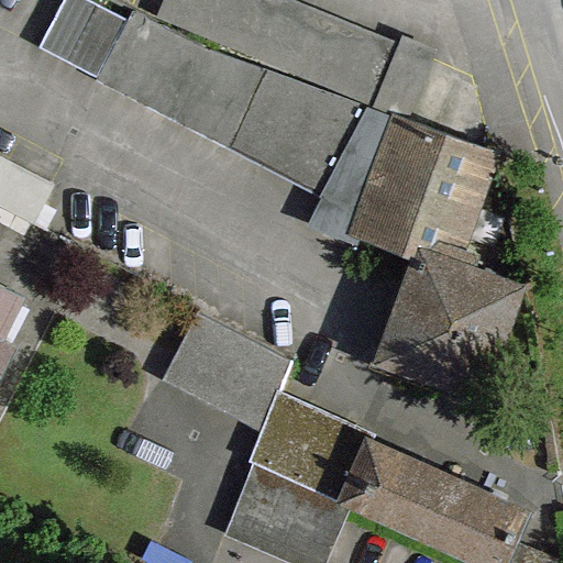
[(61,0),(35,46),(96,78),(128,21),(88,0),(61,0)]
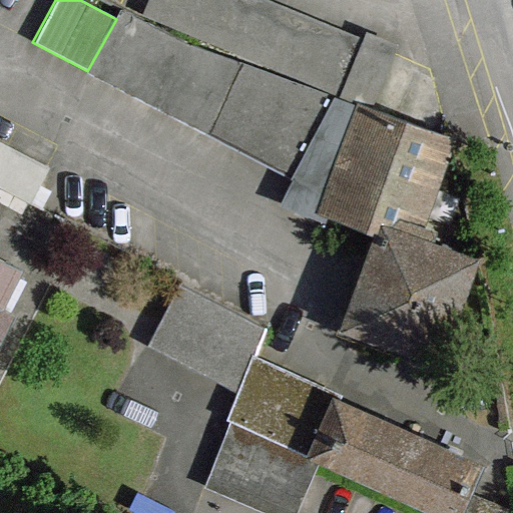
[(364,38),(265,0),(149,0),(143,16),(371,102),(393,43),(366,33),(364,38)]
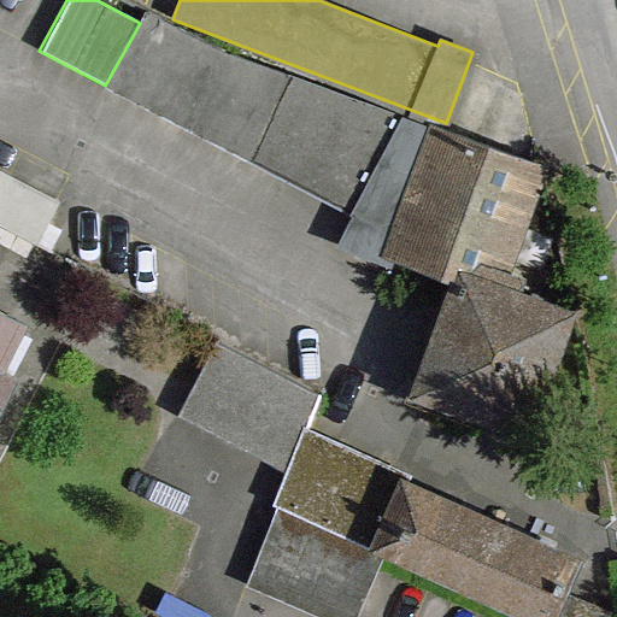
[(227,54),(148,10),(140,23),(105,86),(189,129),(353,210),(395,118),(227,54)]
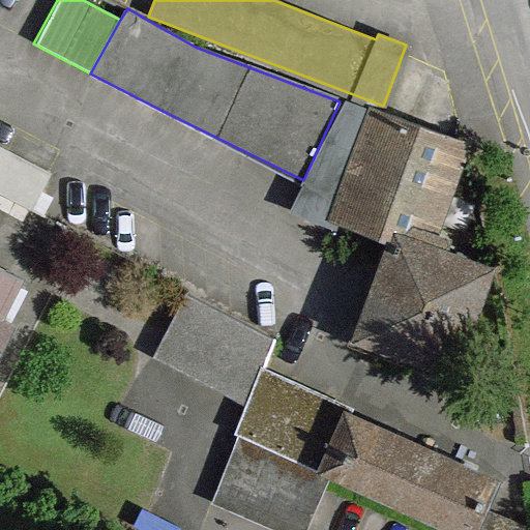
[(340,101),(303,180),(291,208),(388,239),(352,335),(452,374),(491,266),(427,244),(464,147),(340,101)]
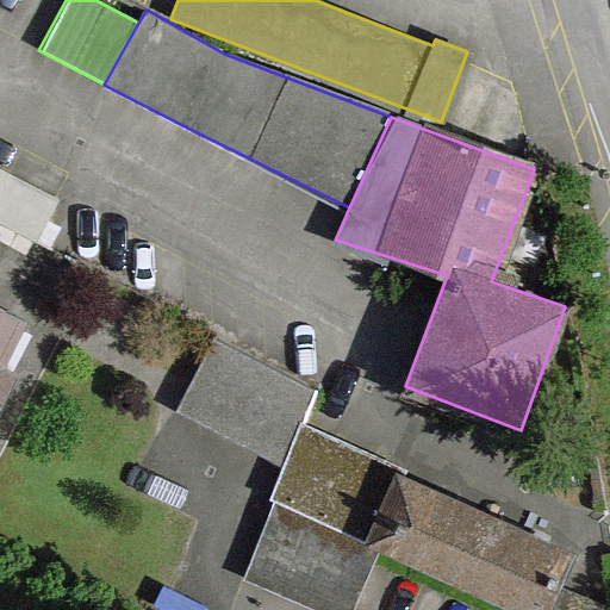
[(0,356),(22,316),(0,304),(0,394),(14,367),(0,359),(0,356)]
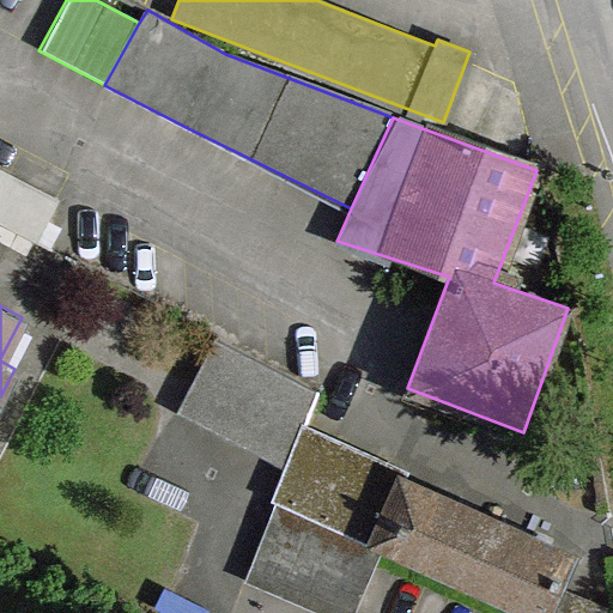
[(313,388),(213,341),(193,386),(178,417),(278,462),(297,420),(313,388)]
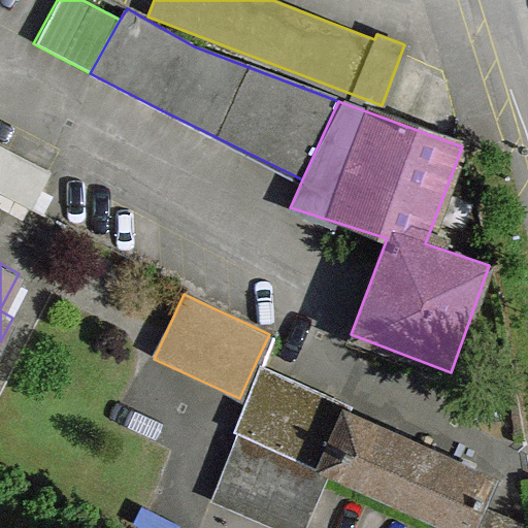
[(349,405),(256,362),(239,398),(243,400),(230,429),(237,432),(327,472),(446,527),(518,527),(520,524),(483,506),(496,477),(424,444),(347,409),(349,405)]
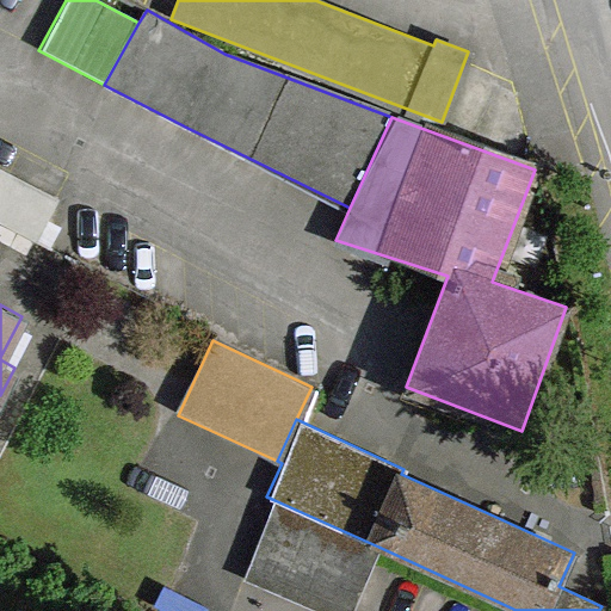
[(378,547),(275,500),(240,575),(316,610),(347,610),(374,555),(378,547)]
